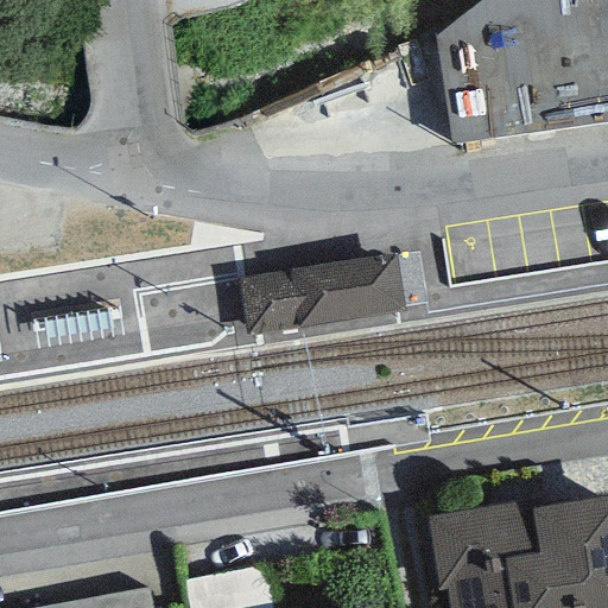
[(607,0),(483,0),(435,38),(447,143),(607,122),(607,0)]
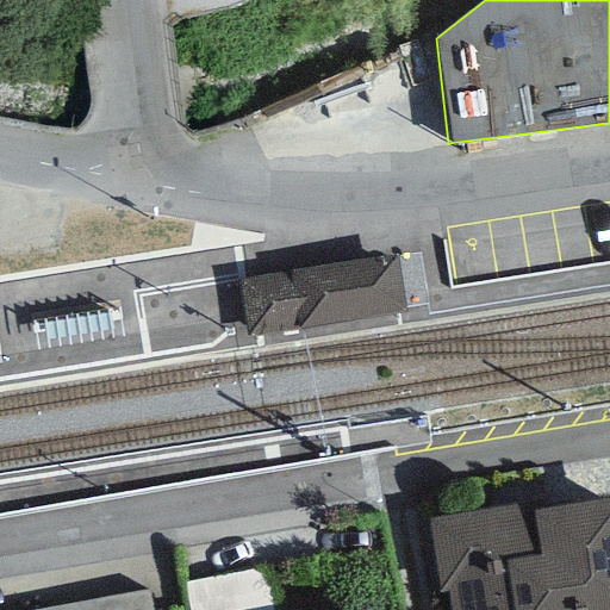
[(399,255),(238,279),(247,336),(408,312),(399,255)]
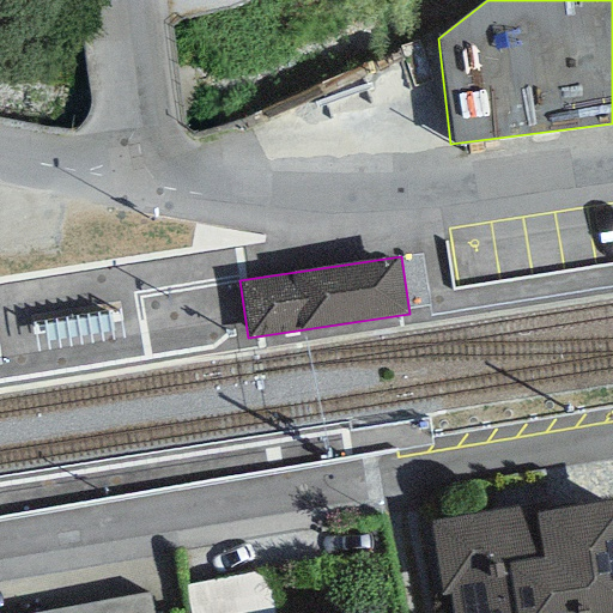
[(535,504),(430,522),(442,595),(449,594),(451,612),(612,612),(612,501),(538,513),(535,504)]
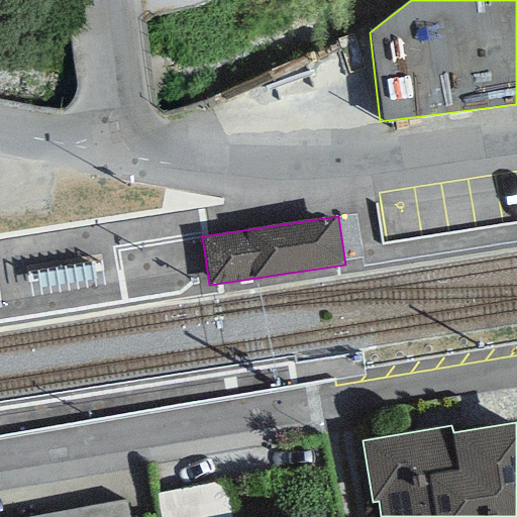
[(242,516),(235,479),(154,495),(159,516),(242,516)]
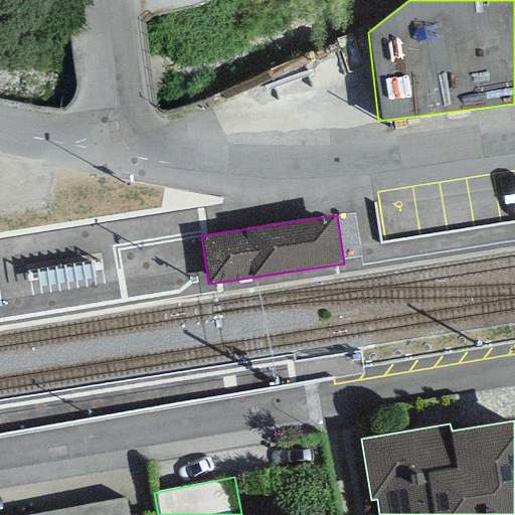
[(21,514),(128,514),(125,496),(21,514)]
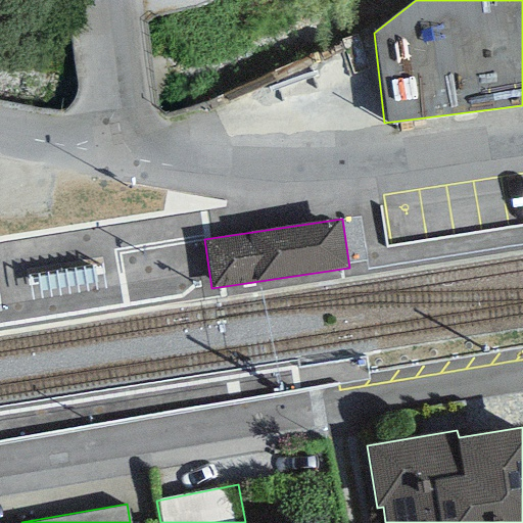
All buildings are outlined.
